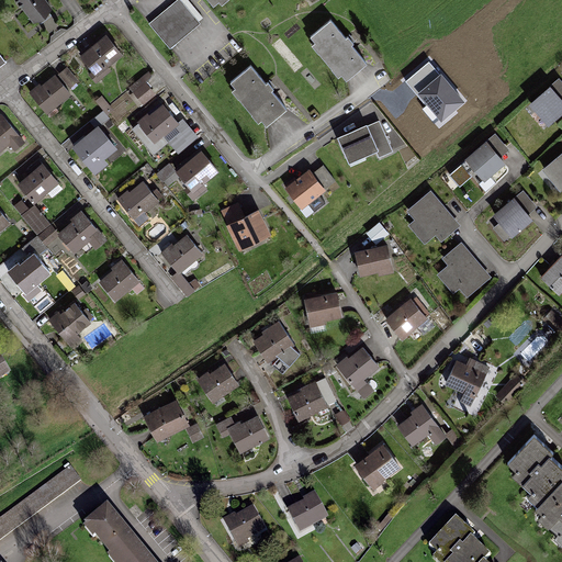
[(43,0),(20,0),(34,22),(51,11),(43,0)]
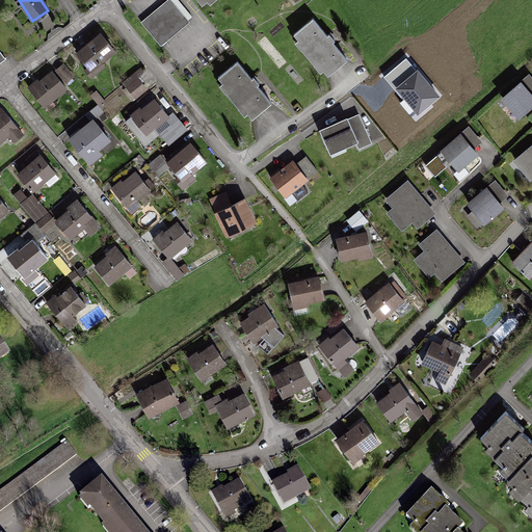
[(175,0),(163,0),(141,19),(163,46),(193,22),(175,0)]
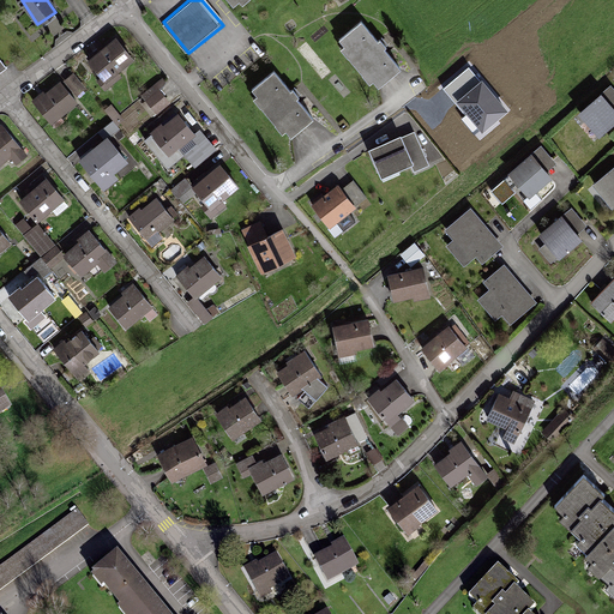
[(360,23),(338,42),(344,49),(339,53),(368,86),(374,82),(380,89),(399,72),(383,53),(387,49),(380,41),(377,43),(360,23)]
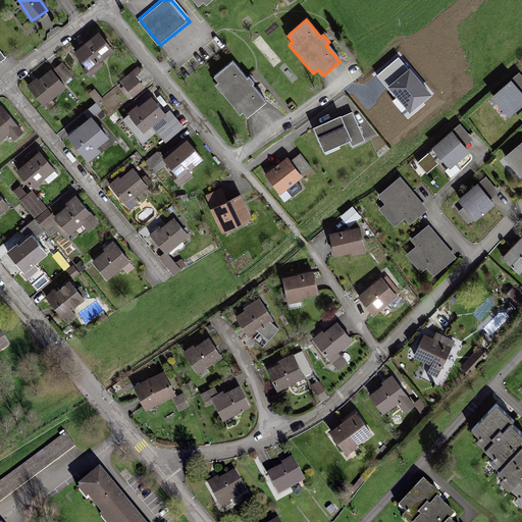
[(98,34),(72,54),(89,74),(114,54),(98,34)]
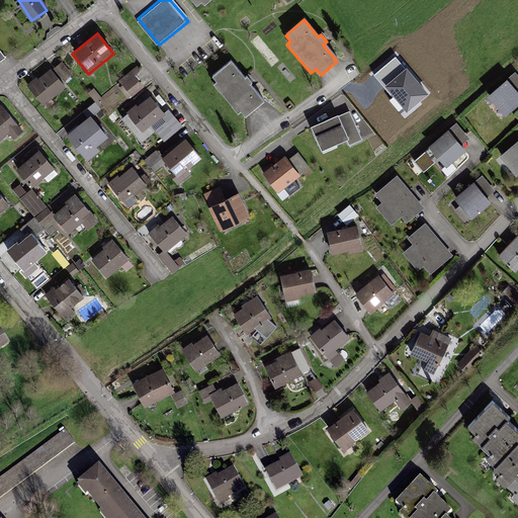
[(60,60),(26,87),(44,108),(66,90),(61,84),(72,75),(60,60)]
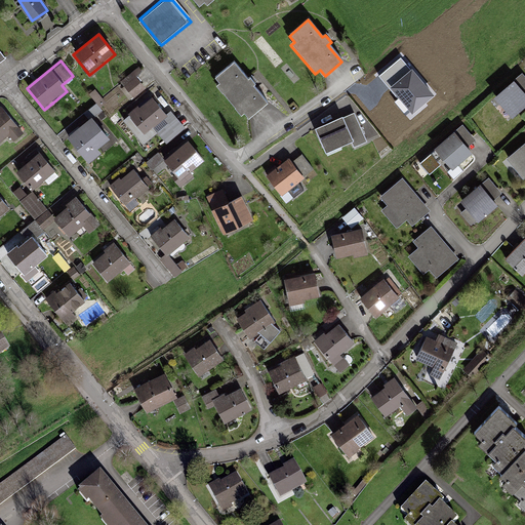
[(234,62),(215,77),(220,83),(214,88),(238,117),(242,113),(248,120),(267,105),(252,87),(256,84),(251,77),(248,79),(234,62)]
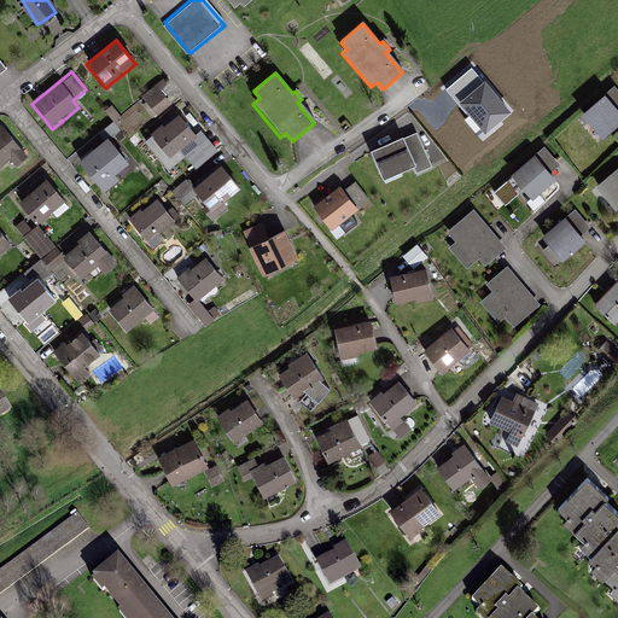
[(157,87),(140,99),(155,118),(172,106),(157,87)]
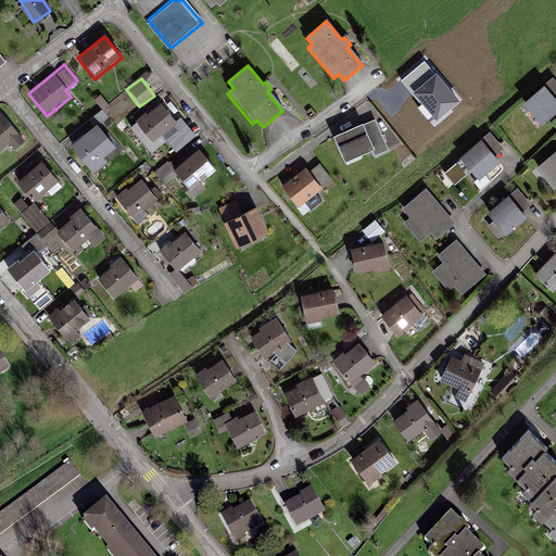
[(555,109),(540,89),(523,102),(541,125),(555,112),(555,109)]
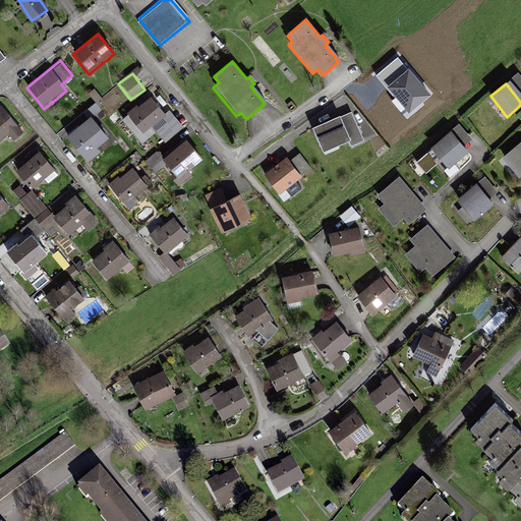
[(151,97),(125,115),(141,136),(166,119),(151,97)]
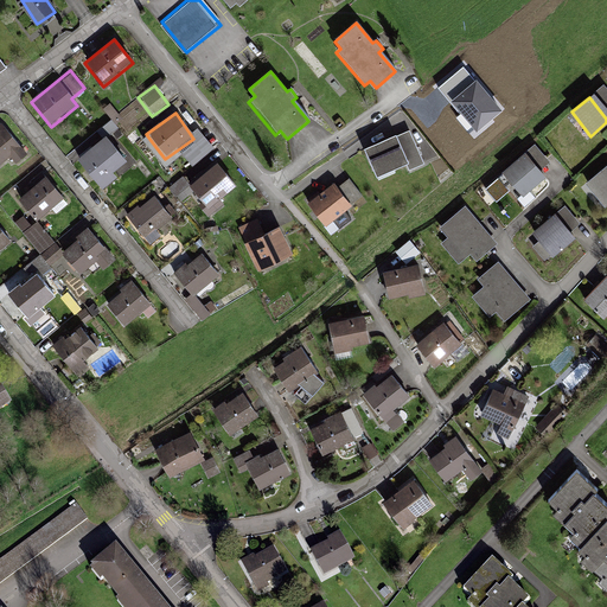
[(2,123),(0,125),(0,166),(7,161),(13,168),(27,157),(2,123)]
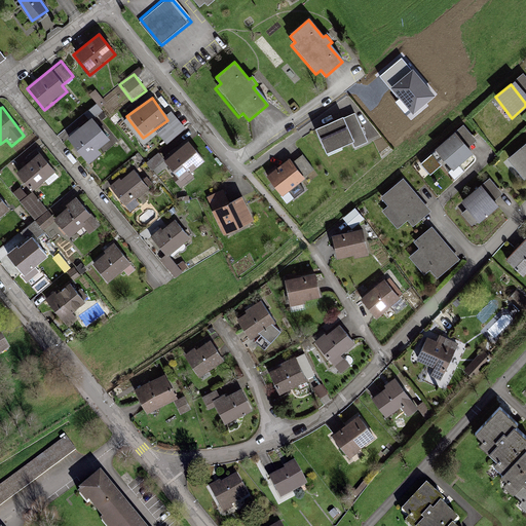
[(338,117),(316,126),(327,150),(348,141),(338,117)]
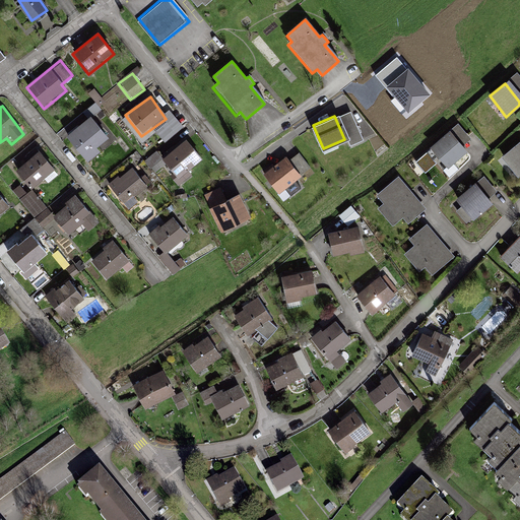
[(91,119),(68,135),(82,154),(106,137),(91,119)]
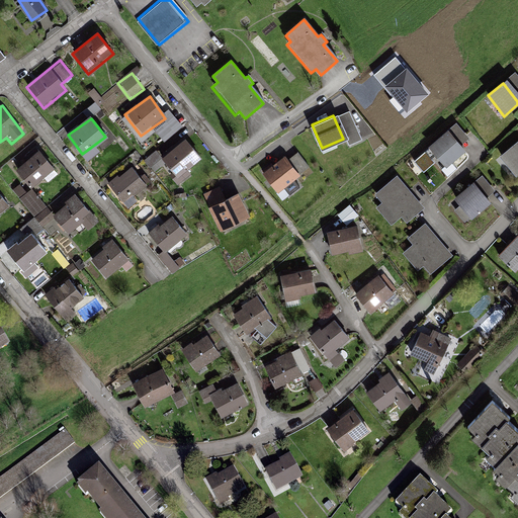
[(446,134),(427,148),(444,170),(462,156),(446,134)]
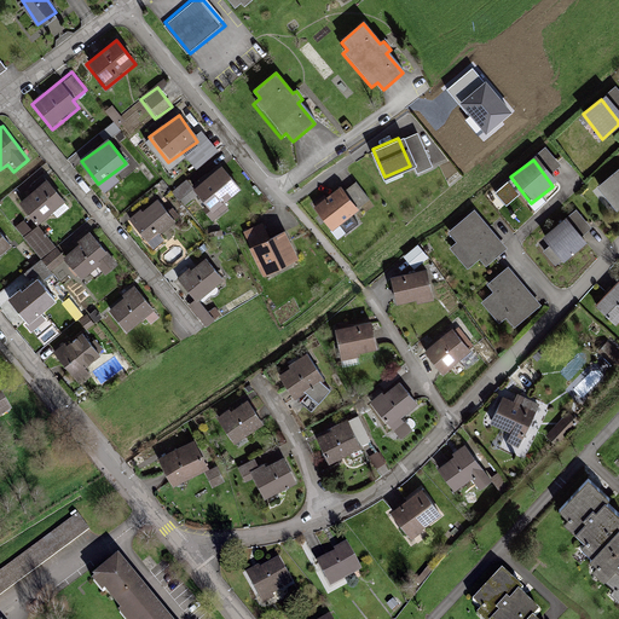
[(221,166),(192,190),(210,213),(241,189),(221,166)]
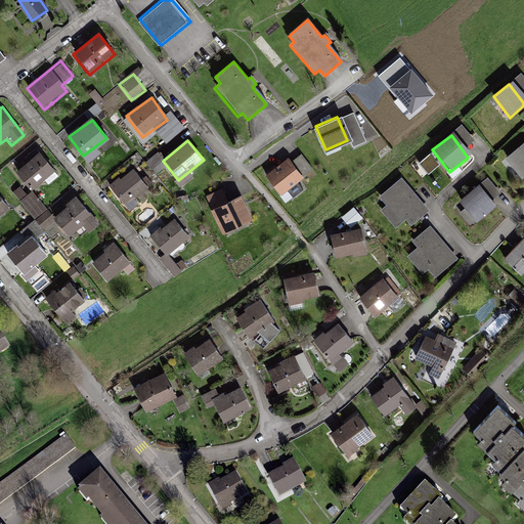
[(523,141),(505,157),(523,180),(523,178),(523,141)]
